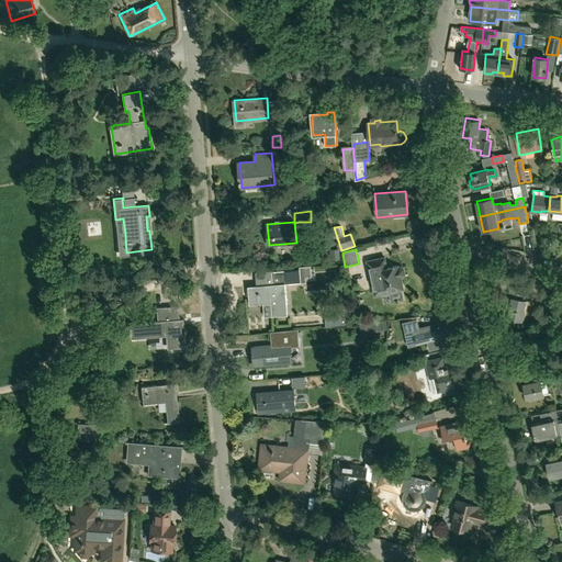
[(383,293),(385,295),(390,294),(392,291),(402,289),(400,278),(402,278),(404,273),(403,269),(400,267),(397,268),(397,266),(386,269),(384,258),(373,260),(374,261),(369,262),(377,293),(381,292),(381,293),(383,293)]
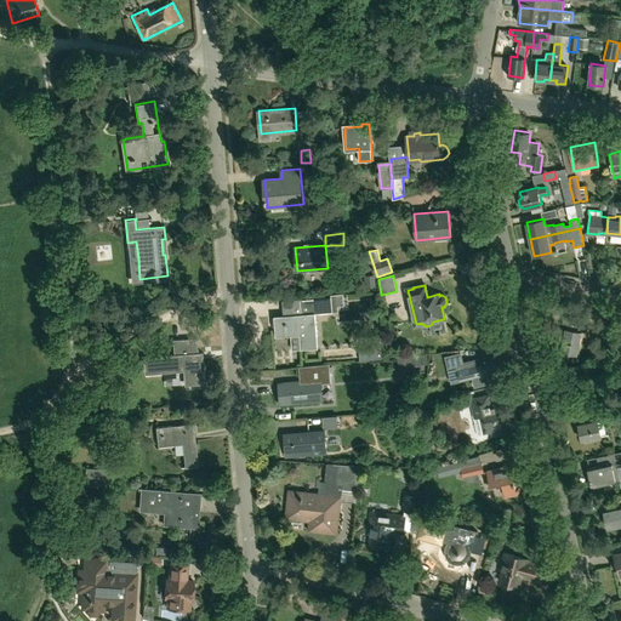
[(302,314),(274,317),(277,336),(290,336),(300,335),(301,349),(318,348),(315,313),(334,312),(332,297),(331,297),(313,298),(314,309),(305,311),(305,314),(302,314)]
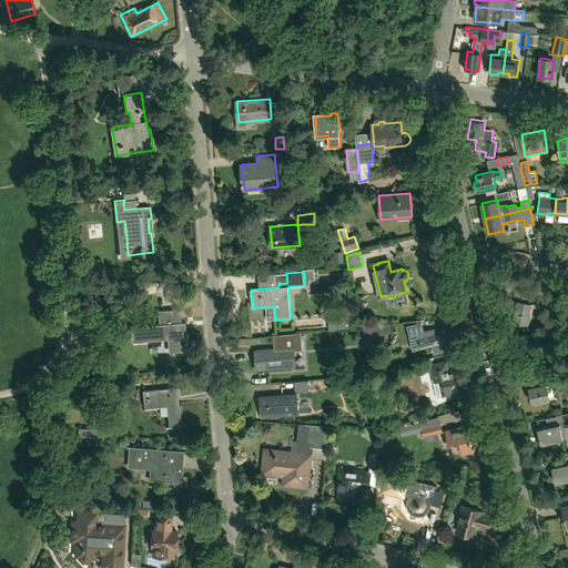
[(528,323),(533,304),(529,303),(530,295),(517,292),(513,308),(517,308),(514,321),(528,323)]
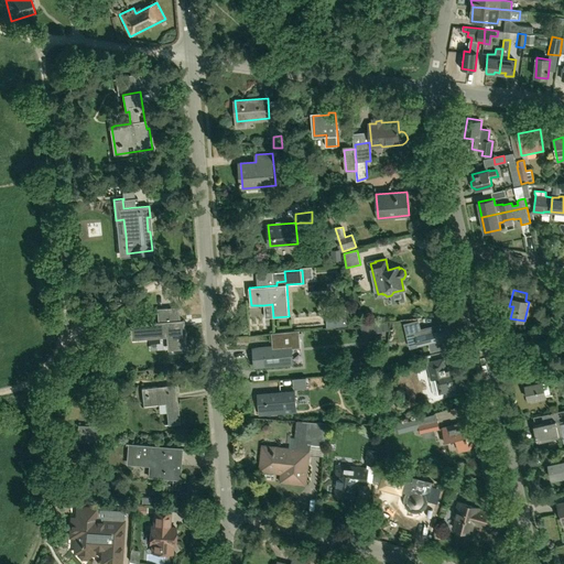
[(559,317),(562,300),(554,299),(554,297),(545,295),(542,310),(551,312),(551,316),(559,317)]
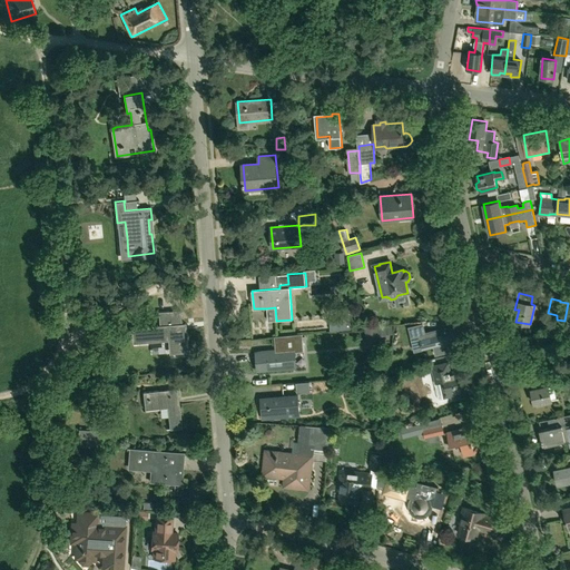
[(182,323),(180,311),(158,312),(159,325),(130,327),(131,343),(168,340),(169,353),(188,352),(186,323),(182,323)]
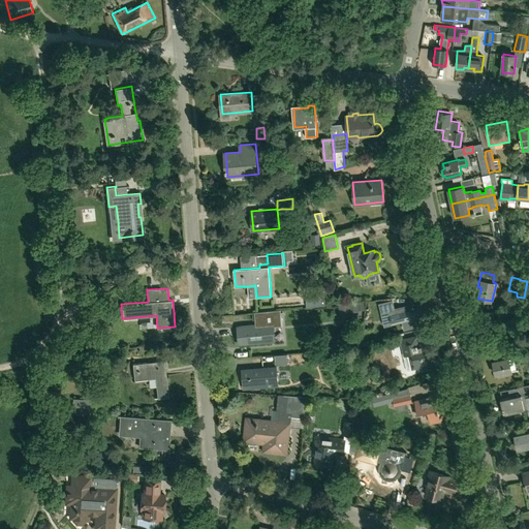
[(316,289),(317,301),(329,301),(328,289),(316,289)]
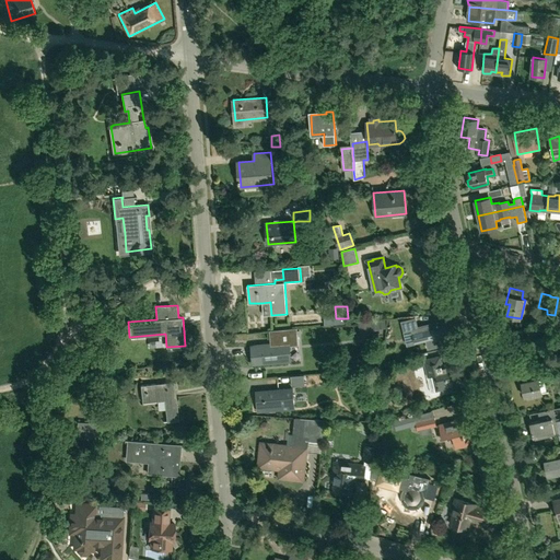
[(426,316),(401,322),(404,331),(423,326),(428,325),(426,316)]
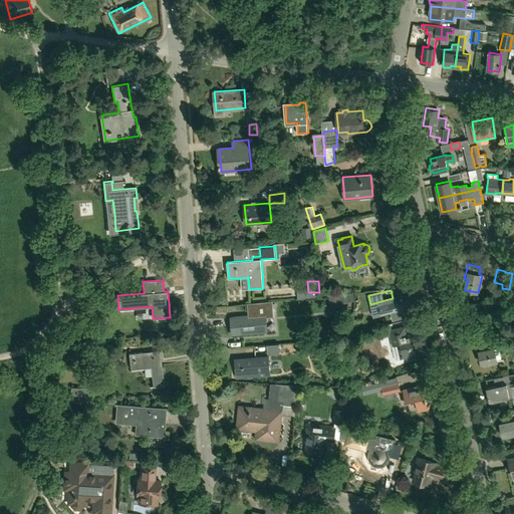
[(383,300),(377,302),(380,315),(393,312),(394,320),(413,316),(411,307),(418,306),(415,293),(393,298),(383,300)]
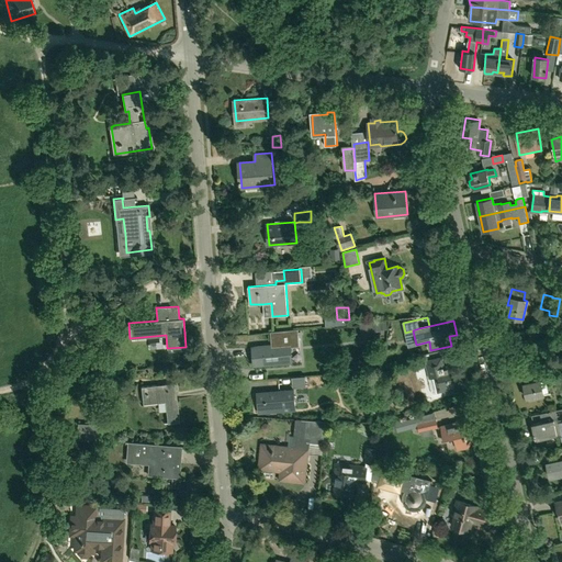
[(372,323),(360,324),(360,332),(373,330),(372,323)]
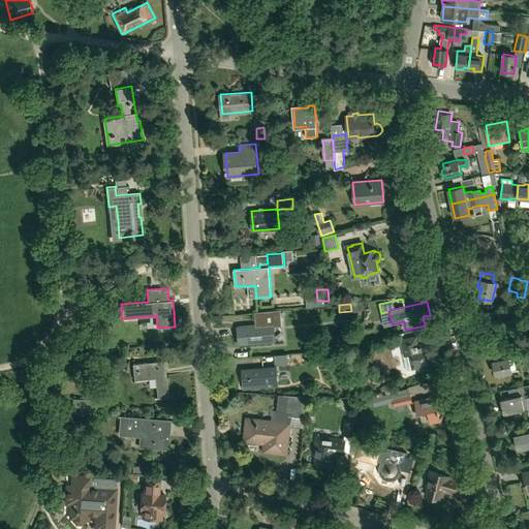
[(273,327),(281,325),(280,310),(255,312),(255,320),(258,320),(258,324),(240,327),(241,343),(274,341),(273,327)]
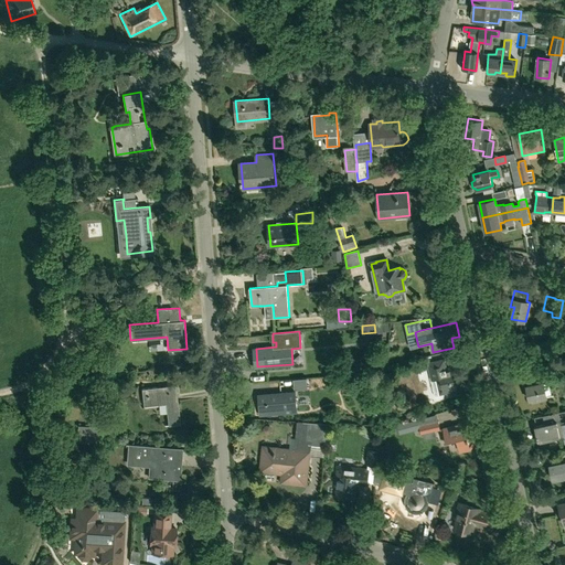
[(446,369),(444,359),(427,363),(432,380),(436,379),(439,394),(466,388),(464,376),(461,377),(459,369),(451,371),(450,368),(446,369)]
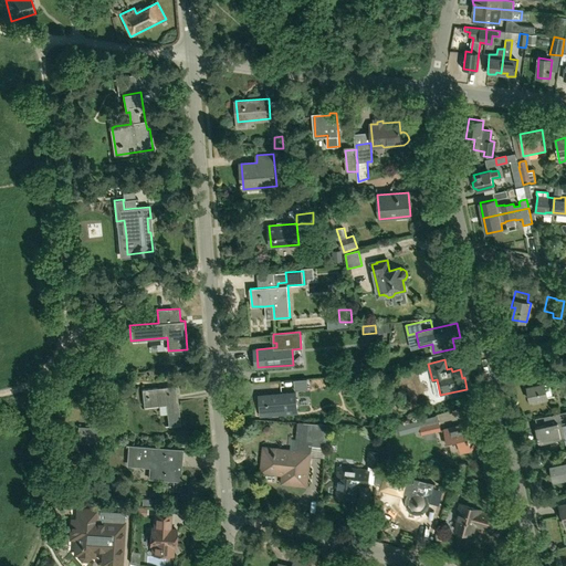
[(565,388),(565,386),(565,379),(547,374),(545,380),(565,388)]
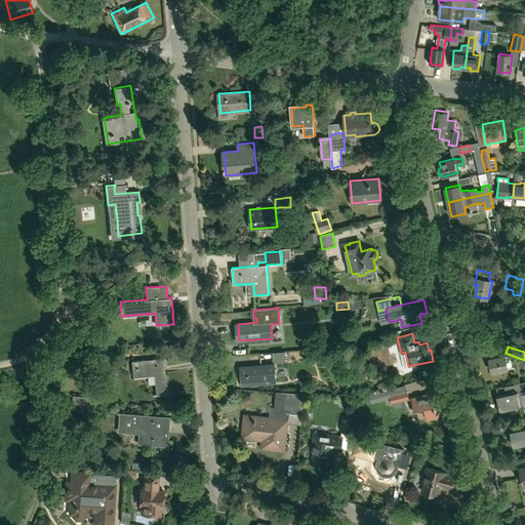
[(272,353),(273,363),(285,362),(285,352),(272,353)]
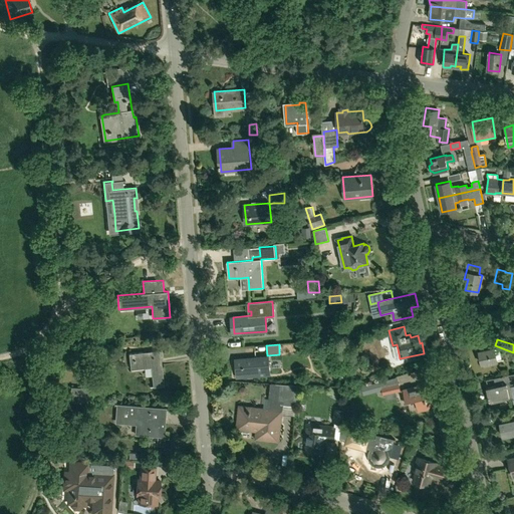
[(482,364),(498,360),(494,346),(479,350),(482,364)]
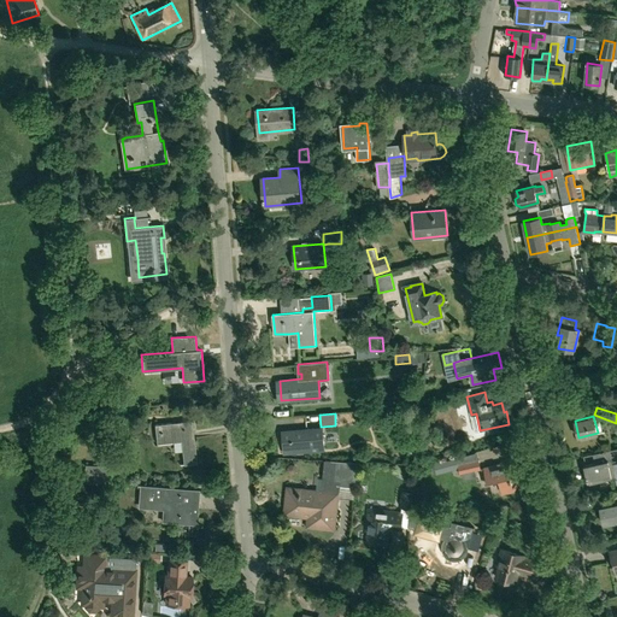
[(197,463),(192,421),(156,424),(158,444),(181,441),(184,464),(197,463)]
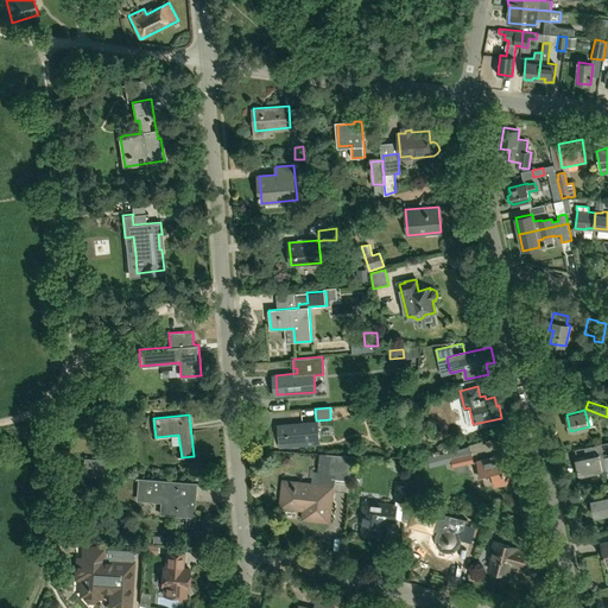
[(280,445),(321,443),(318,422),(279,424),(280,445)]
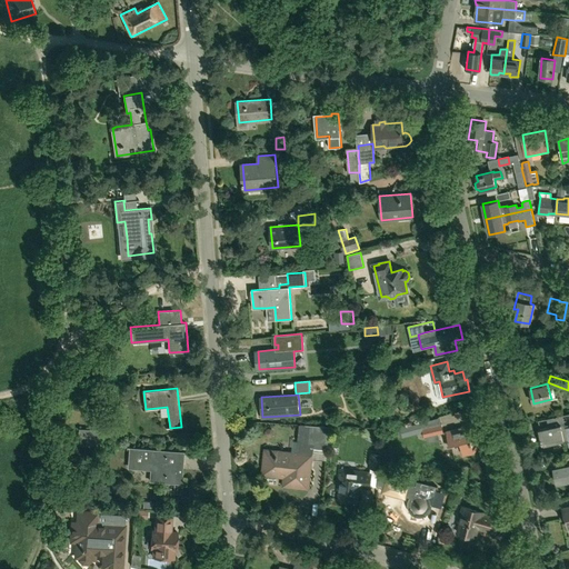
[(563,423),(561,416),(547,419),(548,427),(539,429),(542,443),(565,439),(565,441),(568,440),(568,447),(568,446),(568,426),(566,427),(565,423),(563,423)]
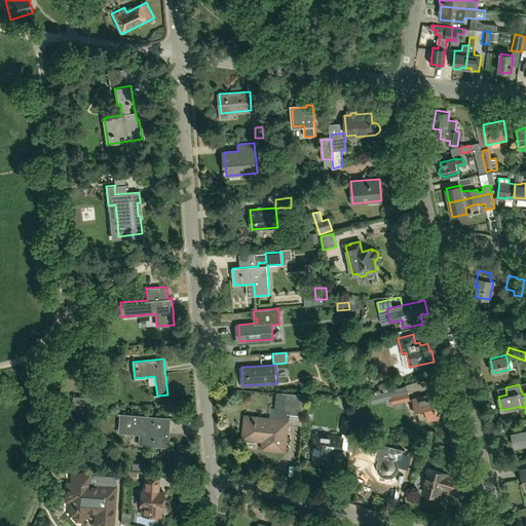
[(373,402),(390,399),(388,390),(371,395),(373,402)]
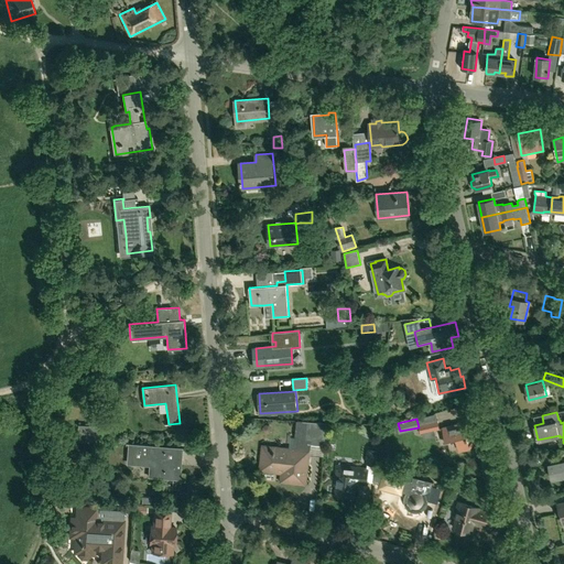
[(264,446),(261,469),(285,472),(284,480),(305,483),(307,462),(308,456),(308,455),(310,444),(324,445),(326,424),(302,421),(296,421),(294,437),(293,449),(289,448),(264,446)]
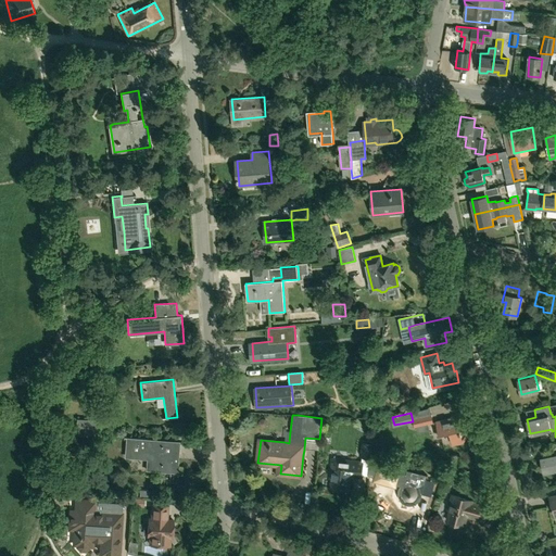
[(432,416),(413,421),(414,427),(417,426),(429,424),(434,422),(432,416)]
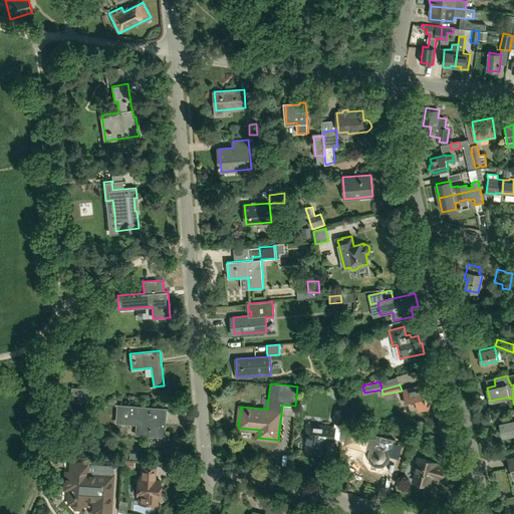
[(424,389),(423,386),(404,390),(406,401),(416,399),(418,411),(428,409),(426,399),(436,397),(434,387),(424,389)]
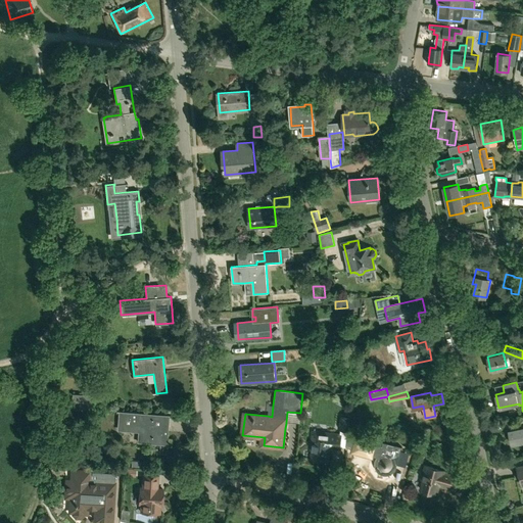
[(72,401),(89,402),(90,401),(95,402),(95,395),(90,394),(90,395),(72,394),(72,401)]
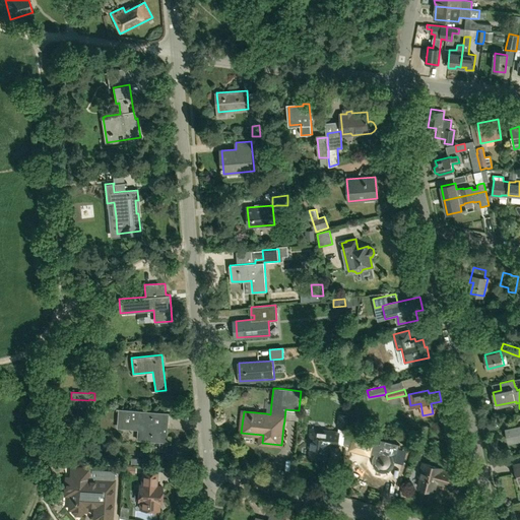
[(88,408),(88,400),(71,399),(70,407),(88,408)]
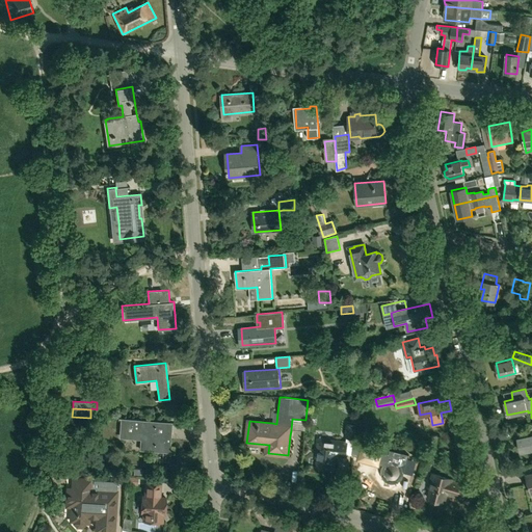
[(170,452),(173,424),(147,422),(147,421),(122,419),(121,436),(144,439),(143,450),(170,452)]
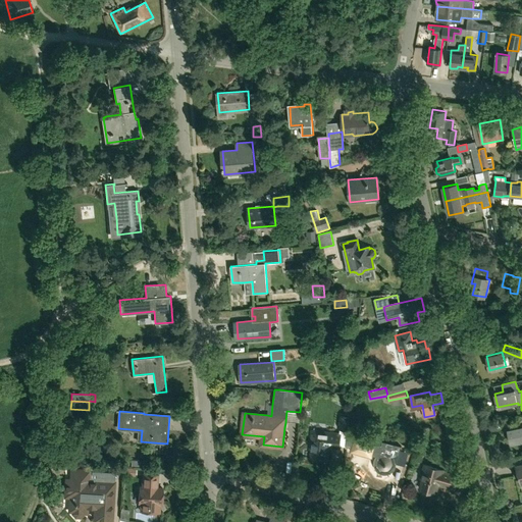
[(348,430),(349,416),(341,415),(340,429),(348,430)]
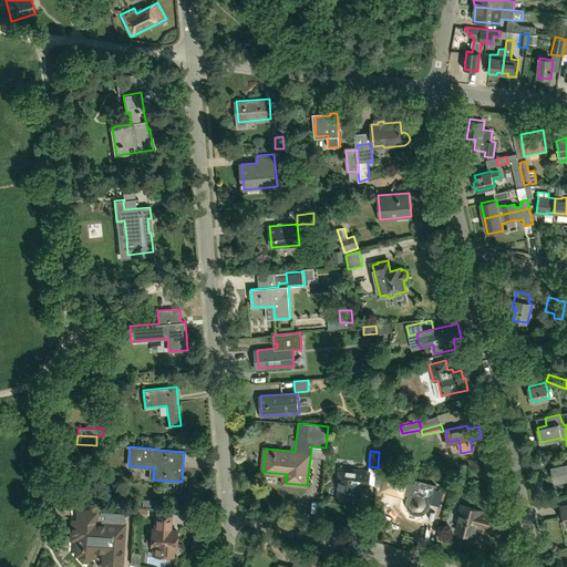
[(555,481),(566,477),(566,463),(552,466),(555,481)]
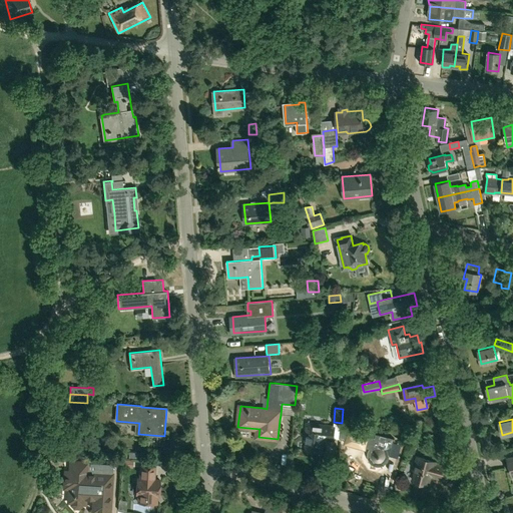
[(334,439),(336,425),(309,422),(307,424),(305,441),(307,441),(306,450),(322,451),(324,437),(334,439)]
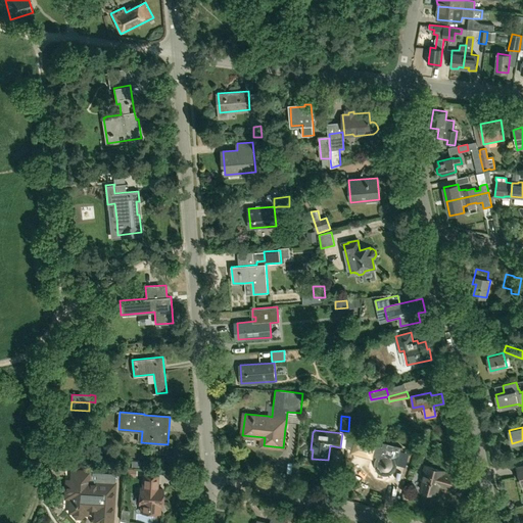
[(348,433),(346,446),(381,457),(378,458),(376,465),(380,472),(387,473),(393,470),(395,463),(406,465),(409,454),(400,452),(402,446),(378,440),(377,444),(363,440),(364,436),(348,433)]
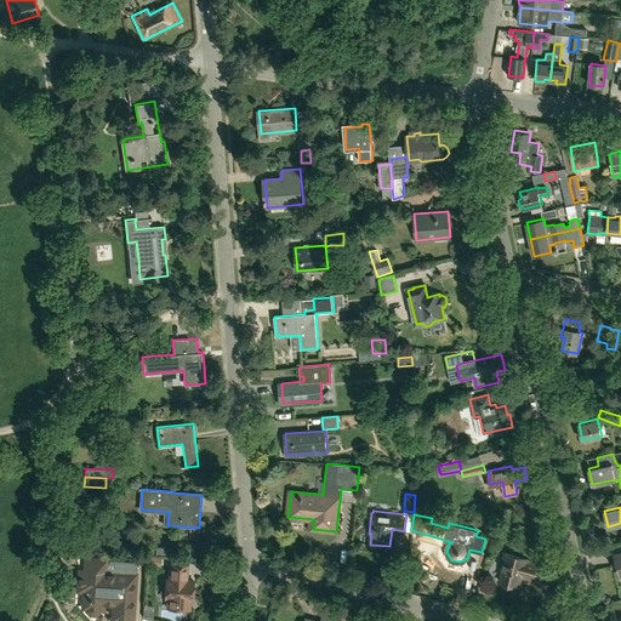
[(541,581),(545,565),(528,560),(528,558),(506,552),(501,569),(502,570),(500,580),(519,586),(522,576),(541,581)]
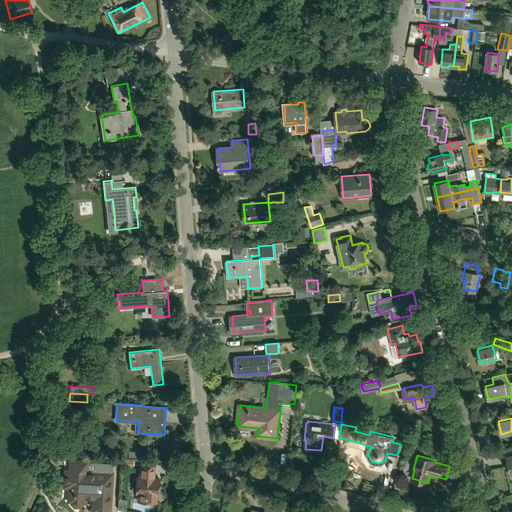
[(132,467),(133,458),(121,458),(120,466),(132,467)]
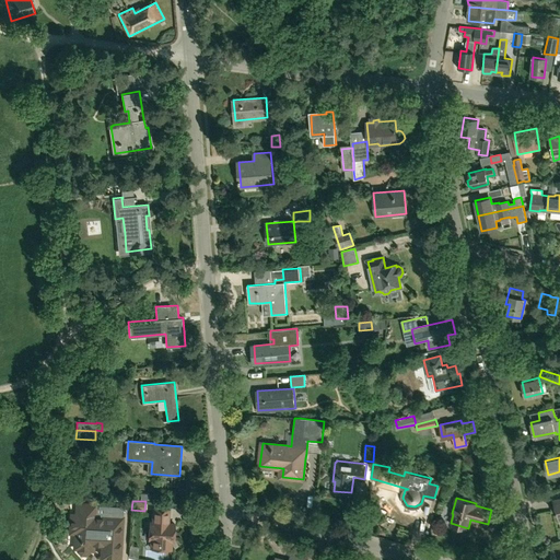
[(76,502),(74,514),(70,513),(68,534),(77,535),(77,547),(79,547),(79,550),(82,553),(88,553),(91,551),(92,541),(104,543),(103,558),(105,558),(106,559),(111,559),(112,558),(121,559),(124,516),(107,515),(107,504),(76,502)]
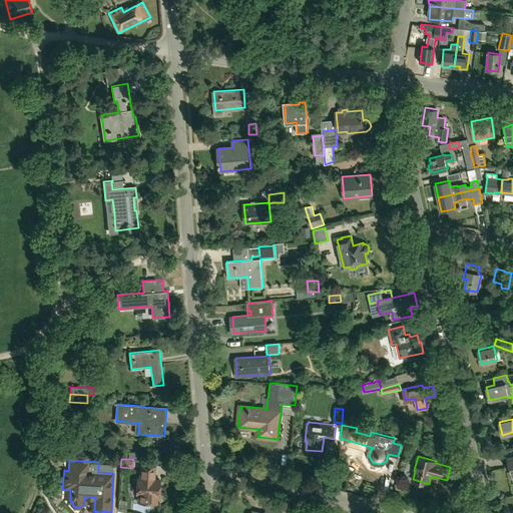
[(155,479),(156,466),(142,465),(141,479),(138,478),(137,494),(140,494),(139,502),(157,503),(158,495),(160,495),(161,480),(155,479)]
